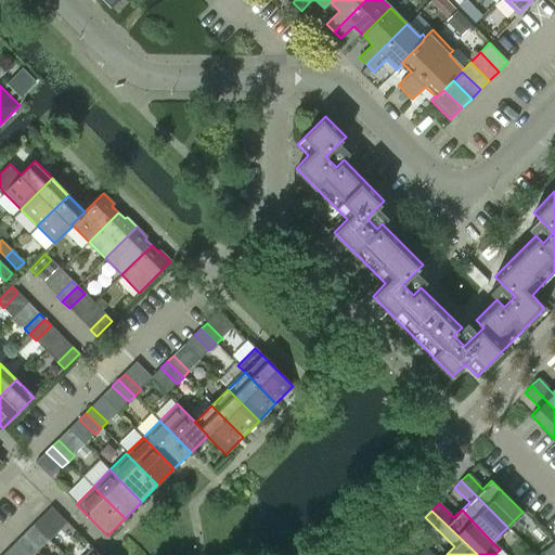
[(34,525),(50,541),(56,534),(40,518),(34,525)]
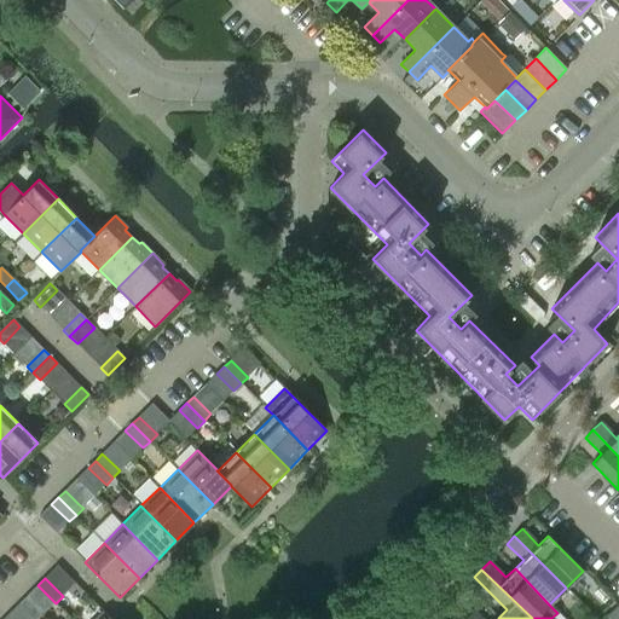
[(56,603),(38,585),(32,593),(48,611),(56,603)]
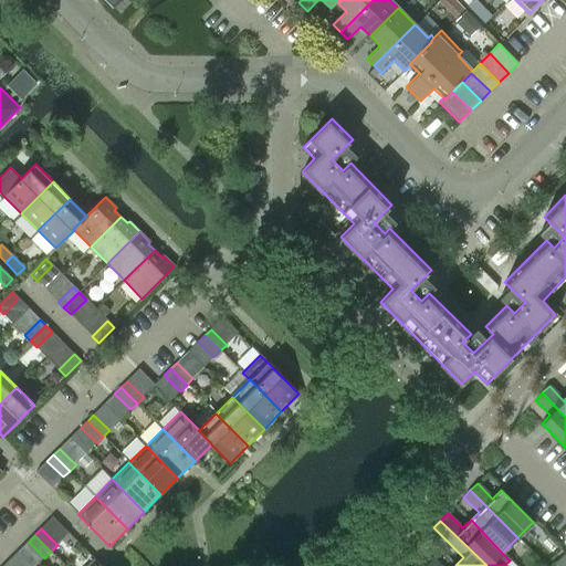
[(557,565),(565,565),(565,554),(555,564),(557,565)]
